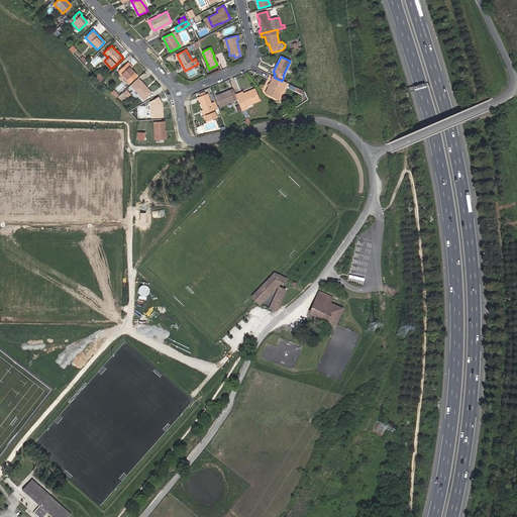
[(130,69),(125,64),(118,71),(129,83),(136,76),(130,69)]
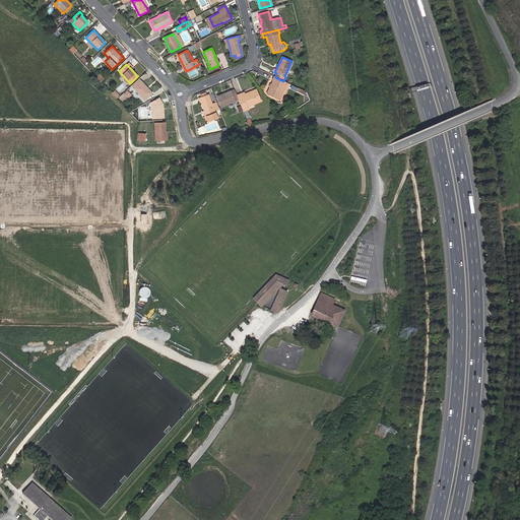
[(282,91),(287,83),(283,81),(275,77),(266,94),(276,99),(280,90),(282,91)]
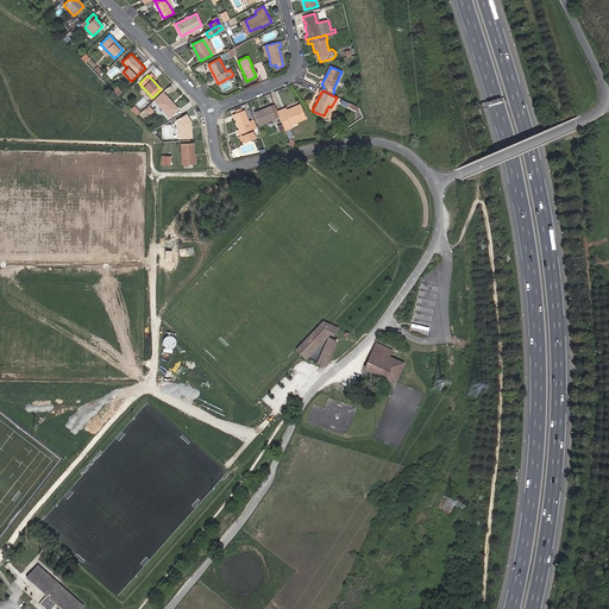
[(179,110),(162,92),(154,100),(169,118),(179,110)]
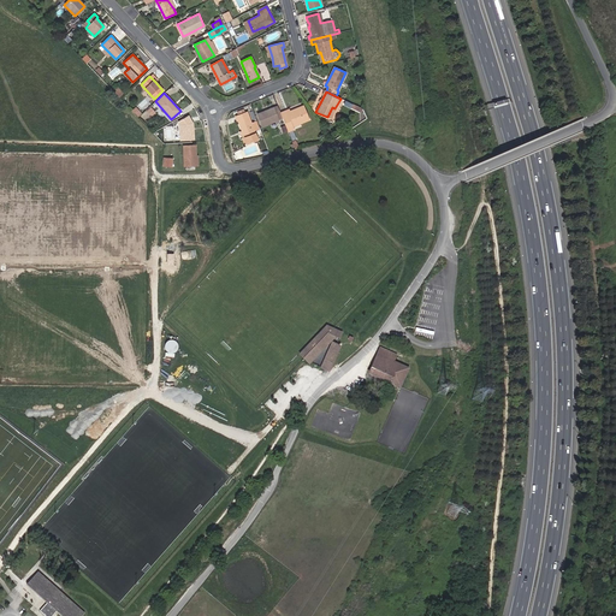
[(280,113),(277,106),(258,114),(262,126),(282,118),(280,113)]
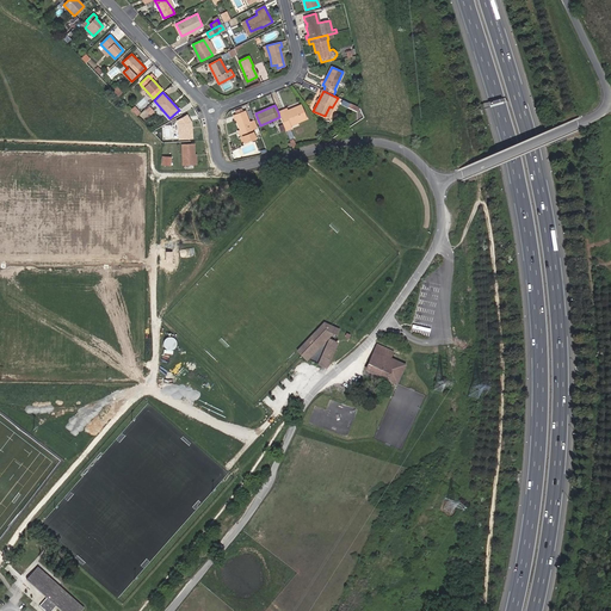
[(307,118),(301,105),(287,111),(284,112),(283,110),(278,112),(279,117),(283,124),(285,130),(290,129),(289,125),(297,123),(307,118)]
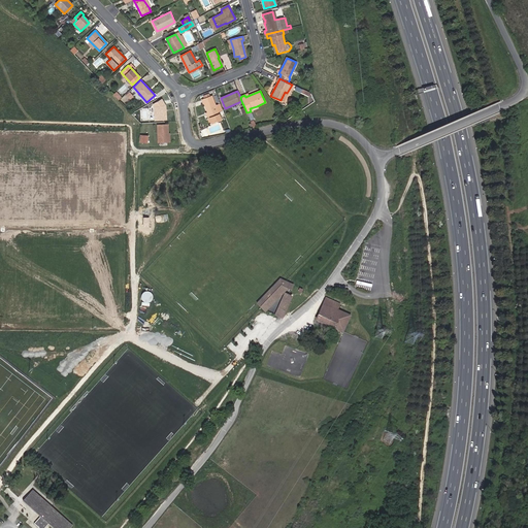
[(222,111),(219,104),(216,105),(211,96),(209,97),(204,99),(202,100),(207,112),(211,123),(221,120),(218,113),(222,111)]
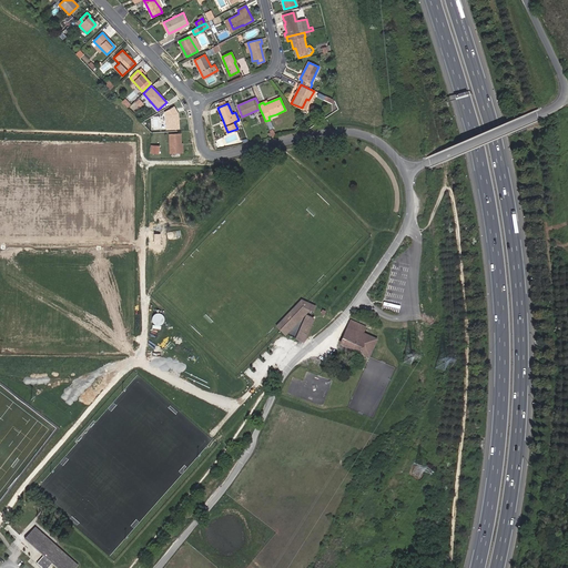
[(179,129),(178,114),(173,108),(164,112),(165,114),(166,129),(179,129)]
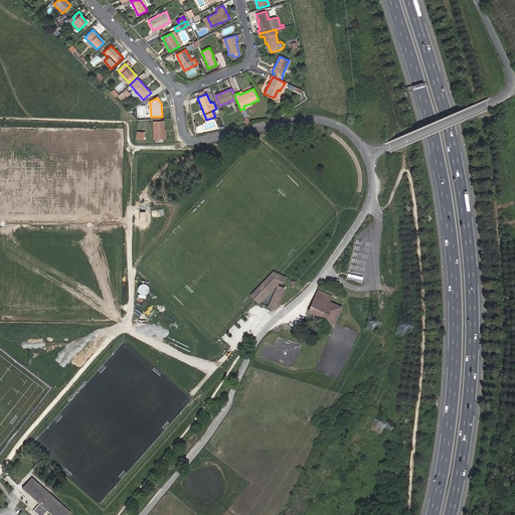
[(163,139),(163,131),(164,131),(163,122),(153,122),(154,139),(163,139)]
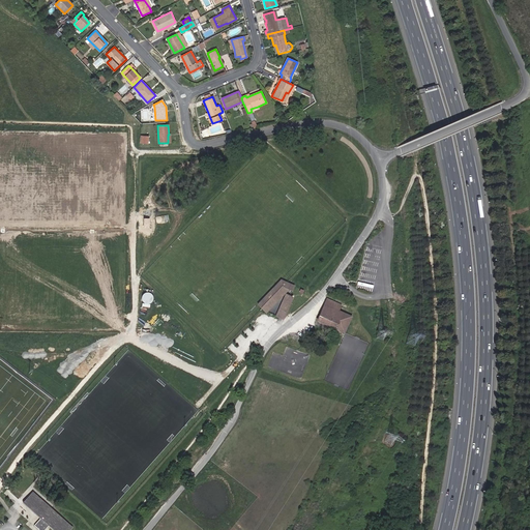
[(147,144),(148,136),(139,136),(139,143),(147,144)]
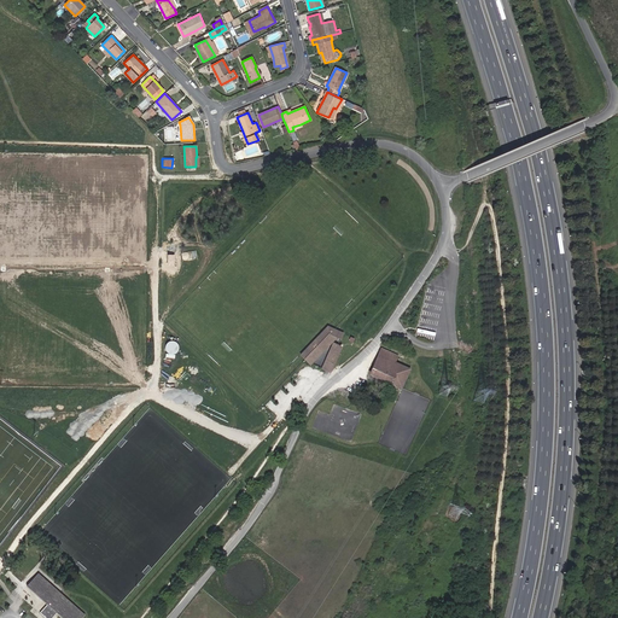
[(332,328),(327,326),(324,331),(336,337),(339,338),(342,333),(332,328)]
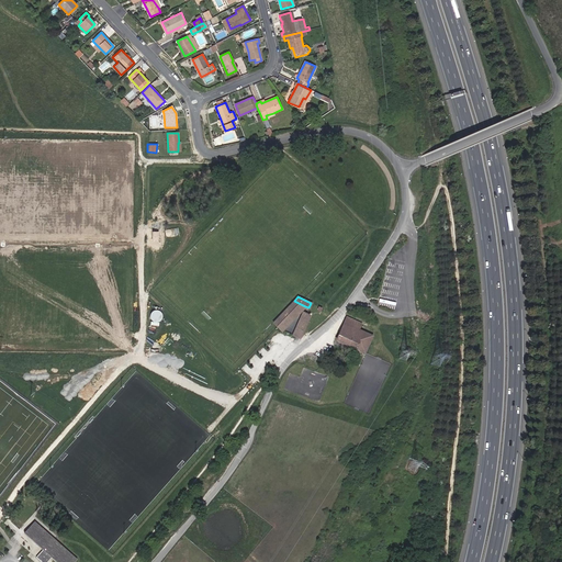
[(302,308),(305,306),(294,301),(293,302),(301,310),(302,308)]
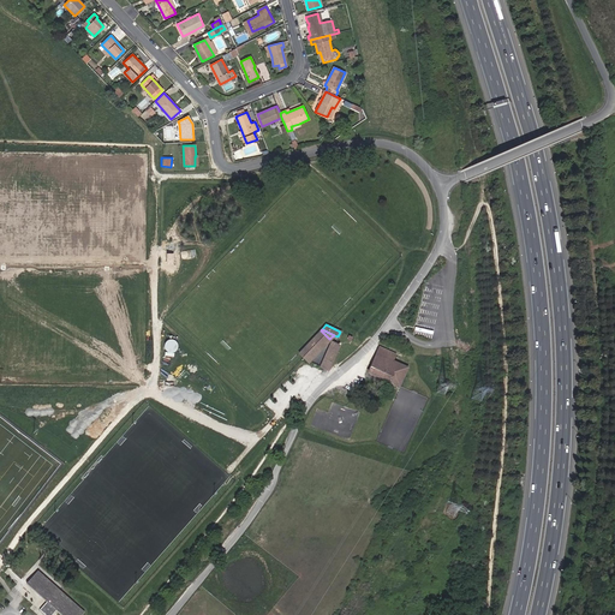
[(308,362),(329,339),(321,330),(298,353),(303,358),(308,362)]
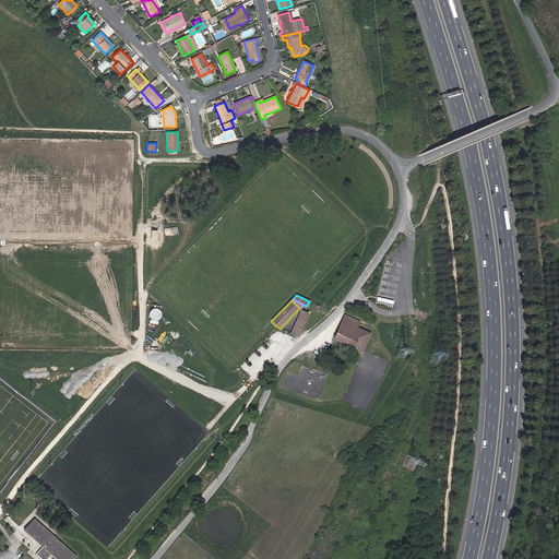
[(162,314),(162,312),(161,311),(159,309),(157,309),(156,308),(155,308),(153,308),(152,309),(151,310),(150,311),(149,313),(149,316),(150,317),(151,318),(152,319),(153,320),(154,320),(155,320),(157,320),(158,320),(159,319),(161,317),(161,316),(162,314)]
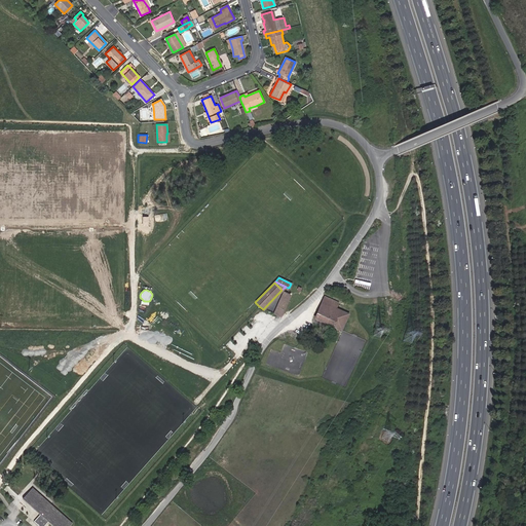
[(279,316),(289,297),(283,294),(273,313),(277,315),(279,316)]
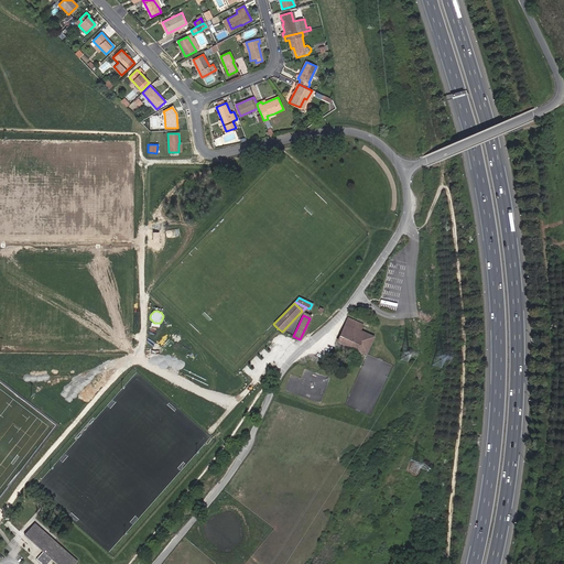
[(348,322),(337,343),(365,355),(375,334),(348,322)]
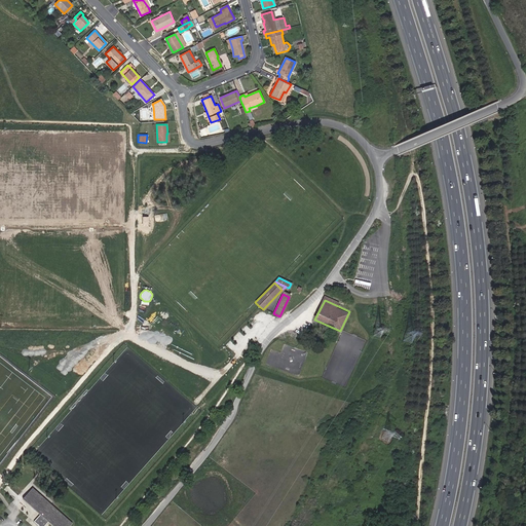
[(68,525),(72,522),(34,488),(24,500),(49,523),(52,525),(68,525)]
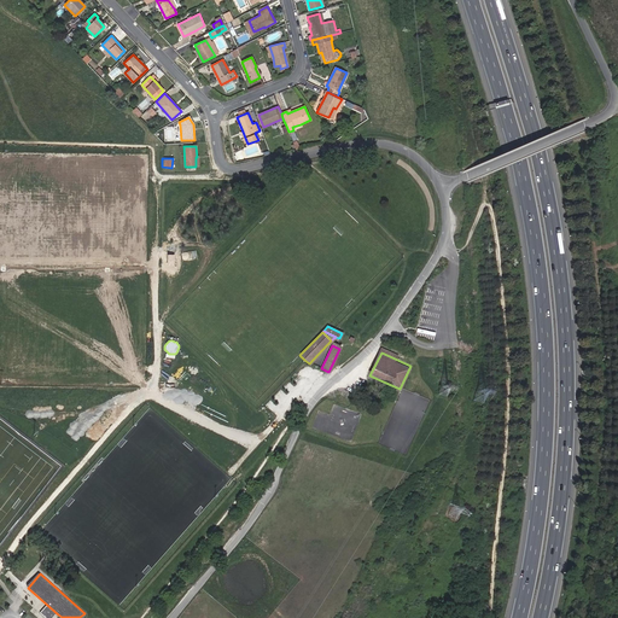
[(45,617),(52,617),(57,613),(47,605),(40,613),(45,617)]
